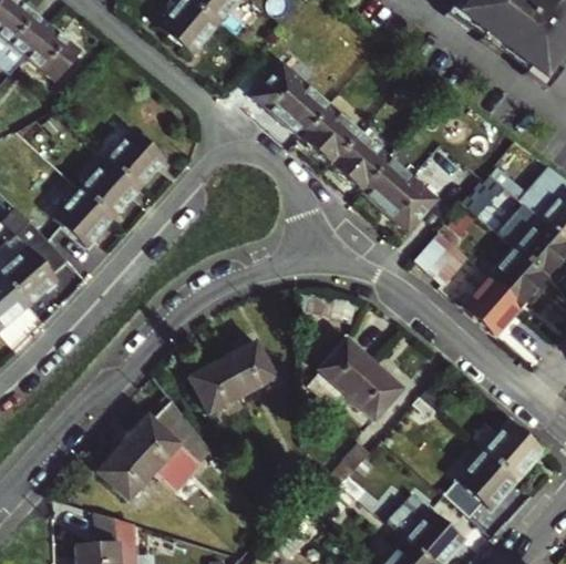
[(0,0),(0,28),(22,0),(0,0)]
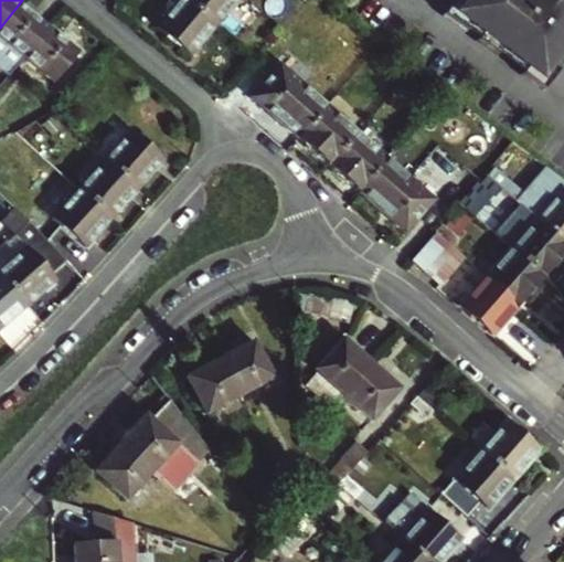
[(22,0),(0,28),(0,62),(11,72),(27,53),(52,24),(22,0)]
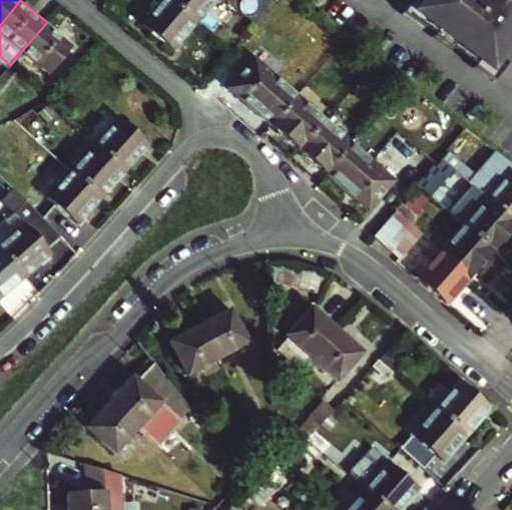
[(175,49),(199,20),(175,0),(162,0),(144,22),(175,49)]
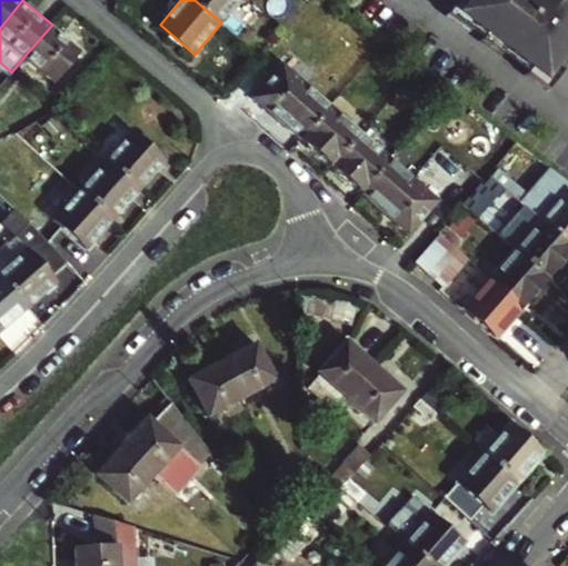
[(195,0),(221,22),(240,0),(195,0)]
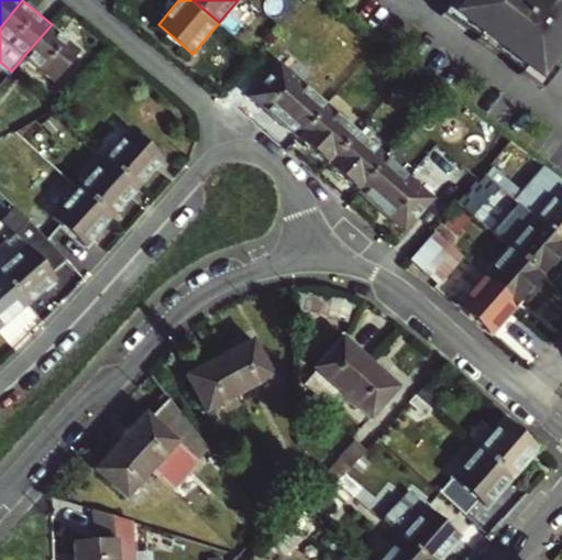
[(464,0),(455,13),(542,78),(561,51),(561,0),(464,0)]
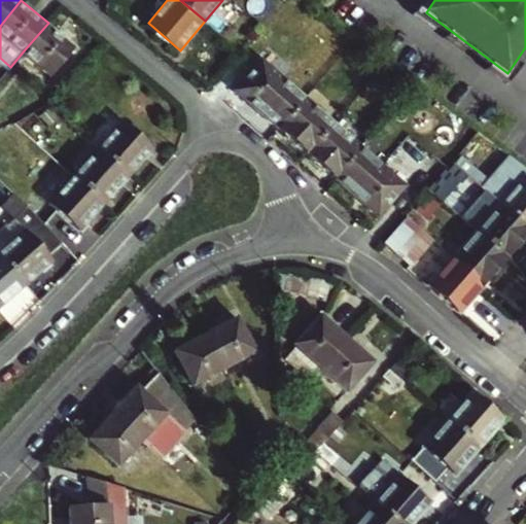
[(76,46),(48,23),(25,49),(53,74),(76,46)]
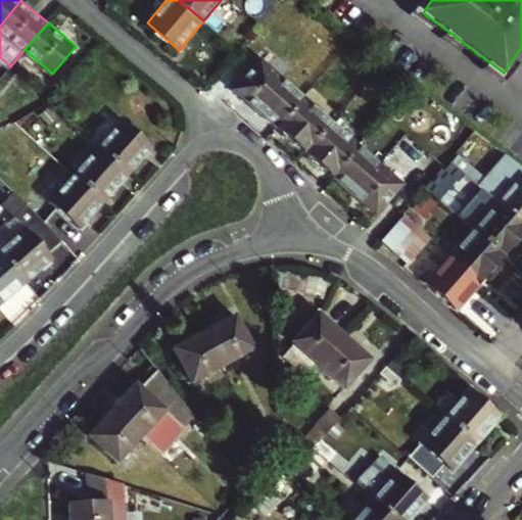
[(279,126),(305,95),(262,57),(235,88),(277,125),(279,126)]
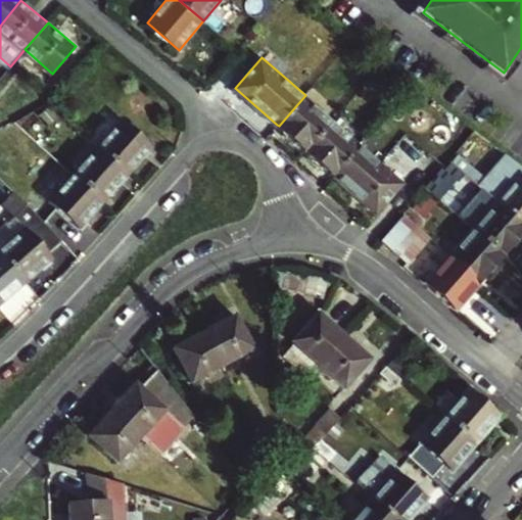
[(332,119),(305,95),(279,126),(305,149),(332,119)]
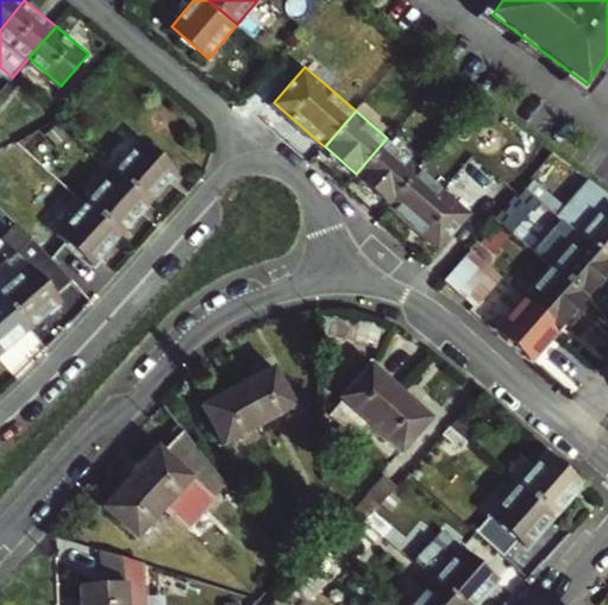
[(116,169),(152,200),(180,169),(143,137),(116,169)]
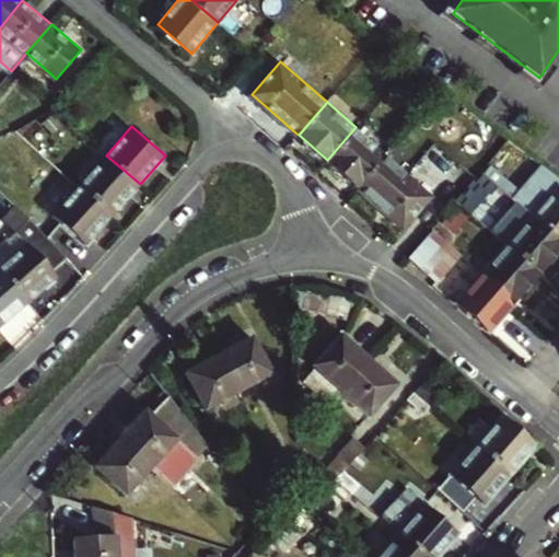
[(357,186),(386,154),(356,127),(327,160),(328,161),(357,186)]
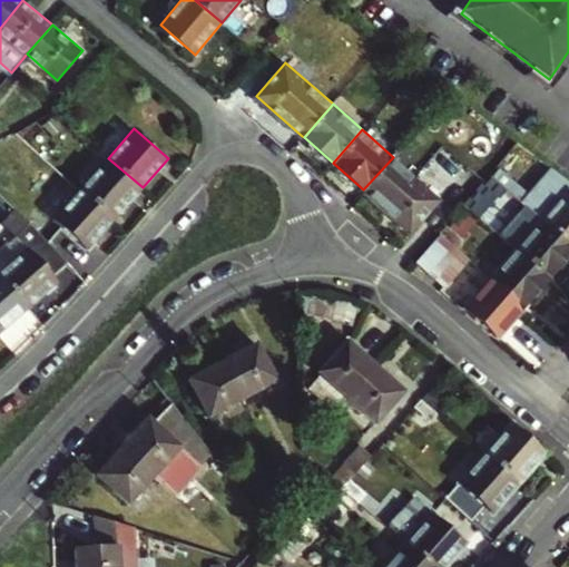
[(363,189),(365,192),(411,231),(441,198),(393,157),(363,189)]
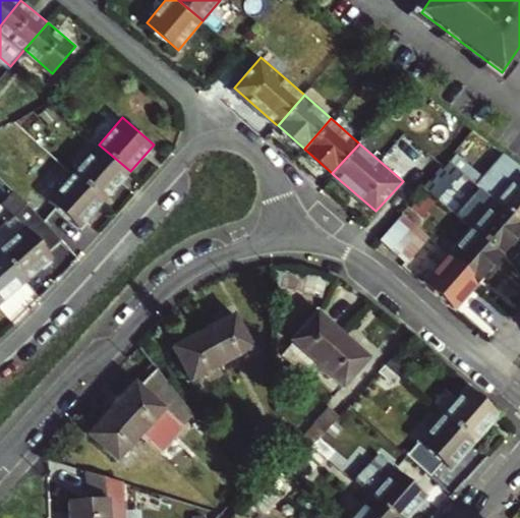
[(130,171),(99,145),(74,171),(106,198),(130,171)]
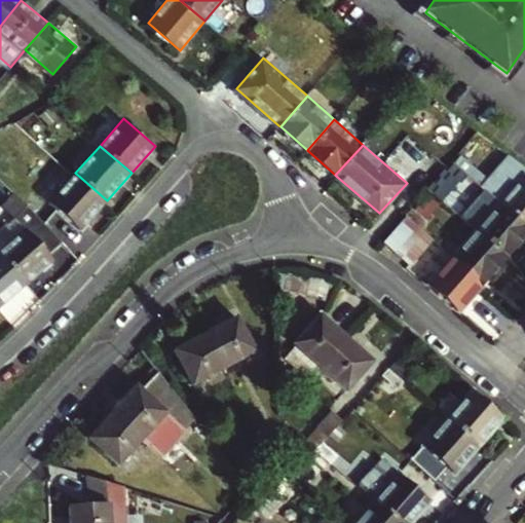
[(0,171),(10,160),(0,150),(0,171)]
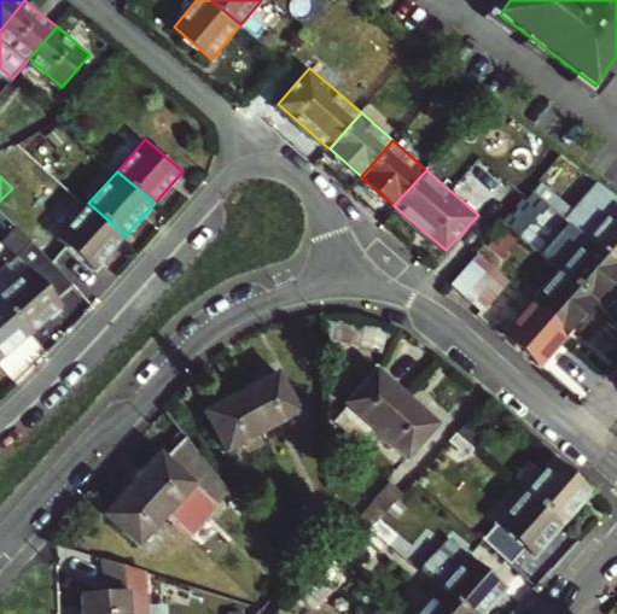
[(537,188),(553,203),(559,196),(543,181),(537,188)]
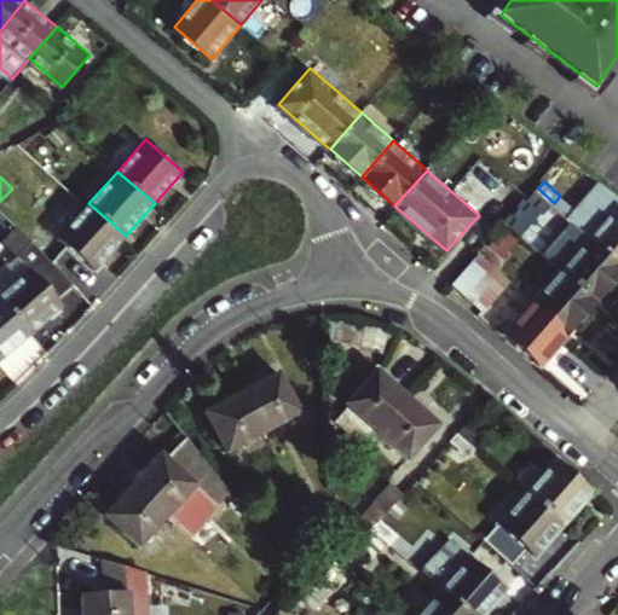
[(538,189),(530,197),(547,210),(554,203),(538,189)]
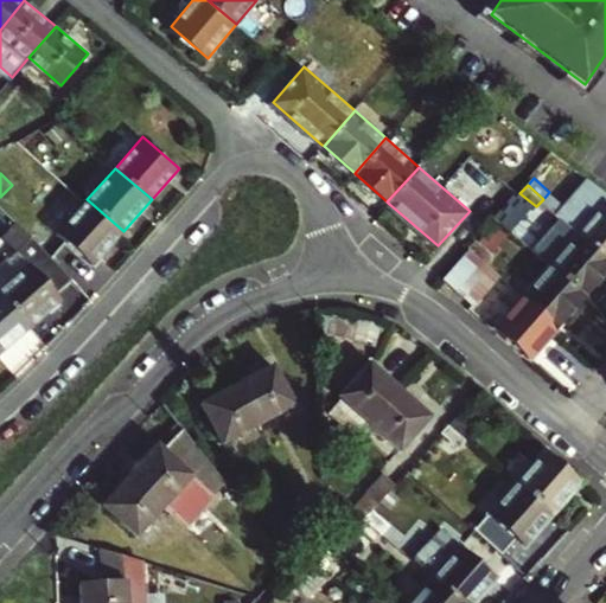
[(123,231),(87,199),(58,230),(95,263),(123,231)]
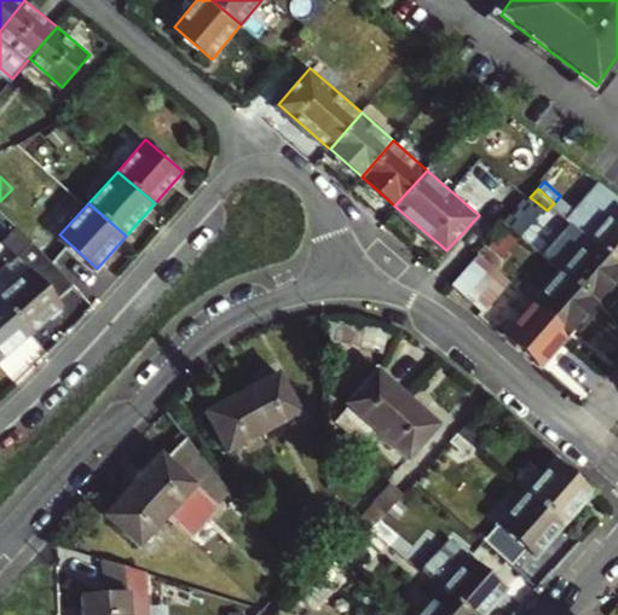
[(617,206),(591,237),(617,260),(617,206)]
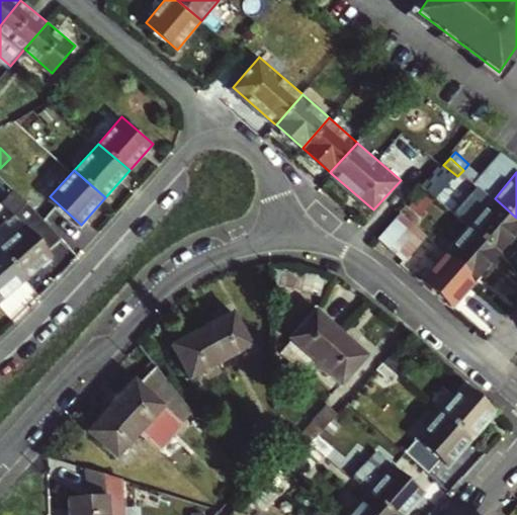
[(442,176),(430,188),(450,205),(461,192),(442,176)]
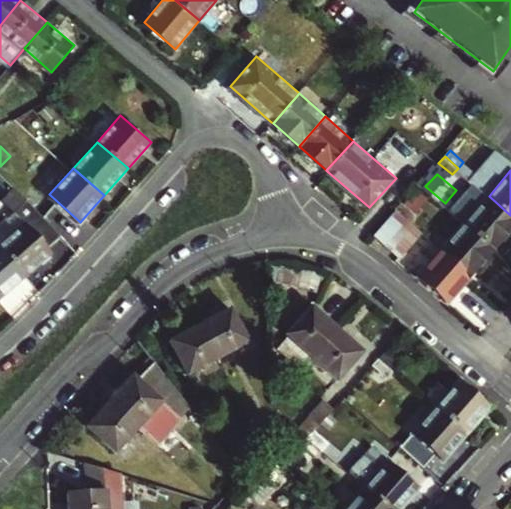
[(496,248),(510,229),(510,215),(489,196),(467,222),(496,248)]
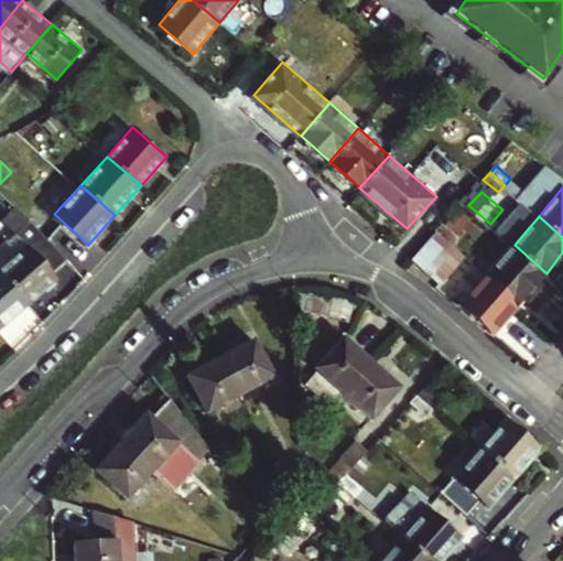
[(461,235),(446,222),(437,232),(453,244),(461,235)]
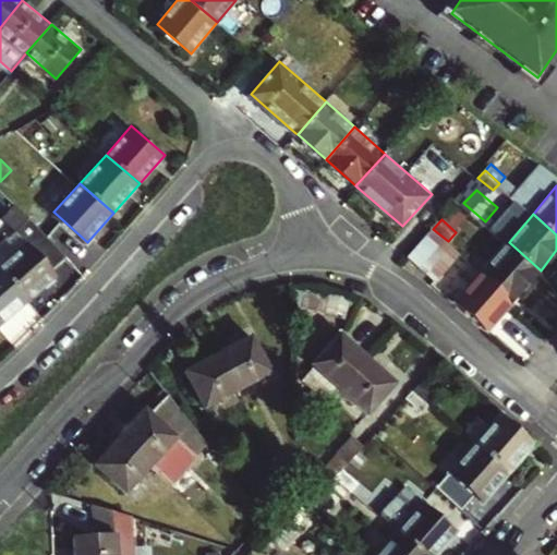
[(425,267),(448,241),(433,229),(410,254),(425,267)]
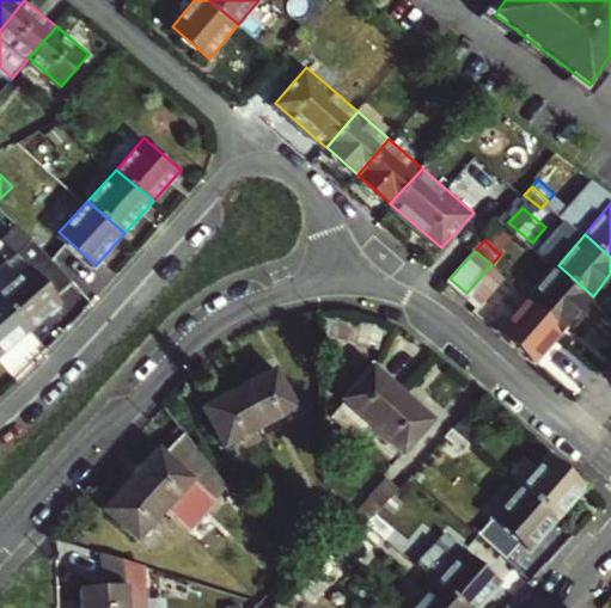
[(31,264),(0,290),(0,292),(31,327),(35,325),(63,300),(31,264)]
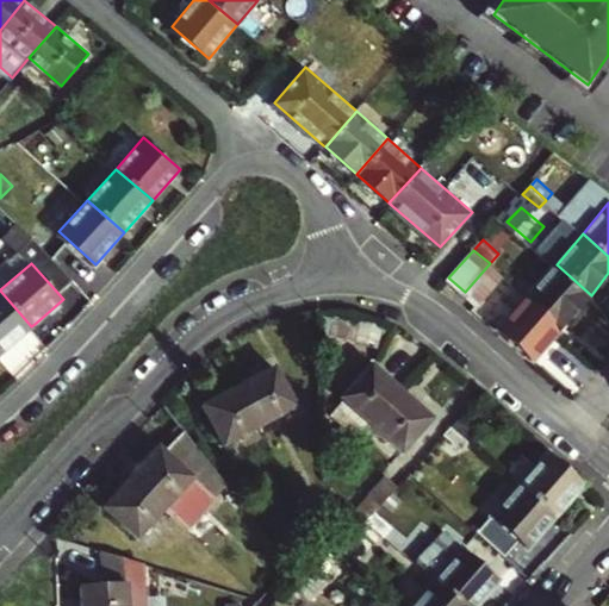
[(563,326),(591,295),(557,264),(528,297),(563,326)]
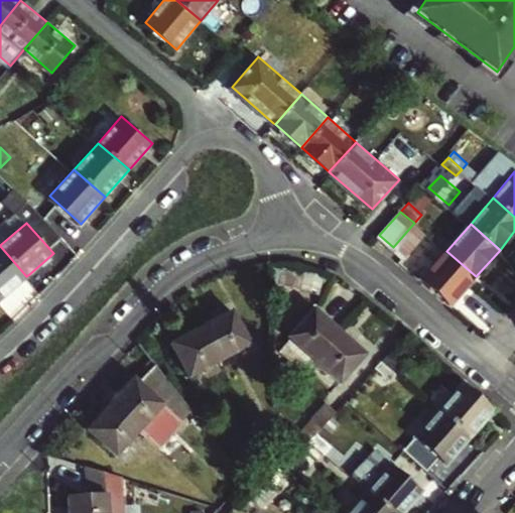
[(514,238),(505,249),(514,257),(514,238)]
